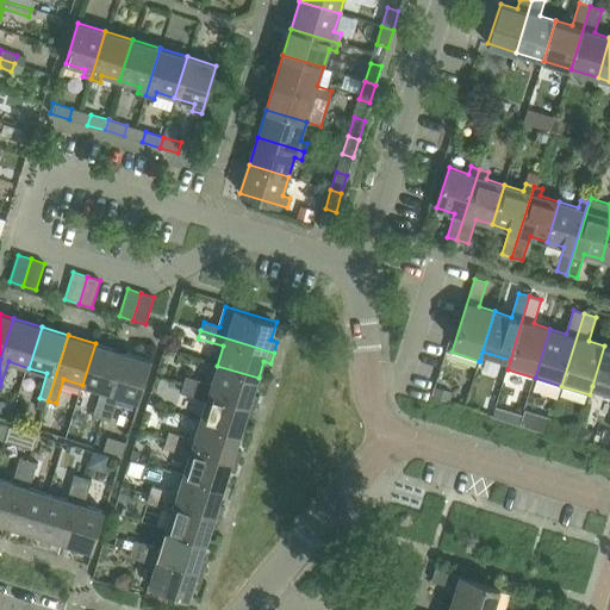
[(103,418),(123,352),(95,343),(82,385),(101,391),(94,415),(103,418)]
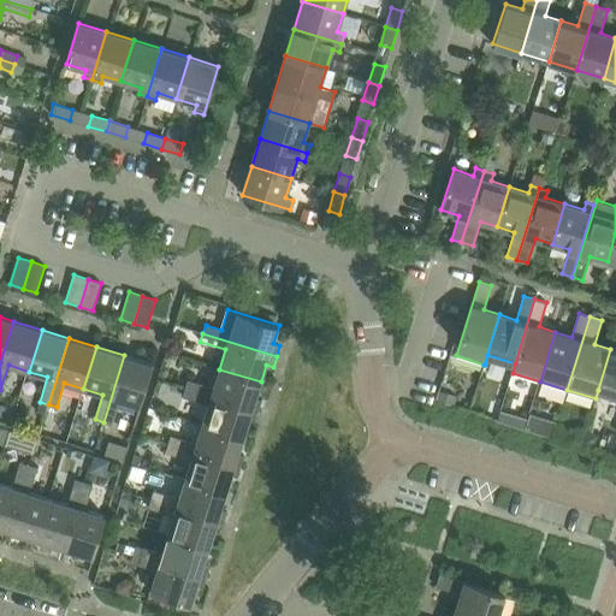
[(615,395),(615,350),(610,349),(598,390),(615,395)]
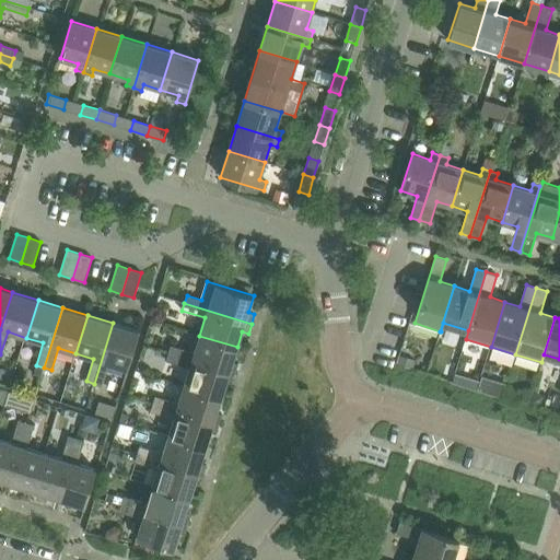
[(127,369),(138,331),(139,331),(113,323),(94,384),(102,386),(108,363),(127,369)]
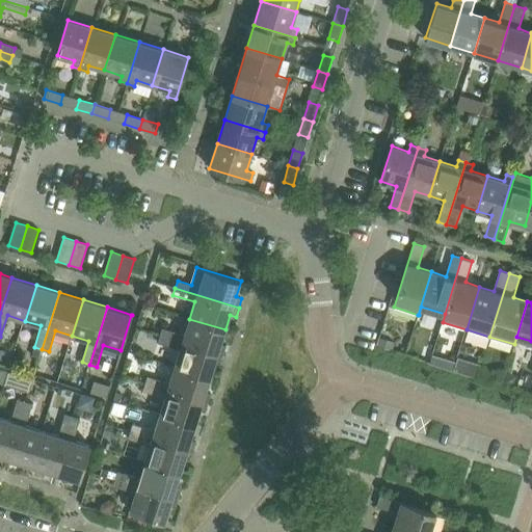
[(221,344),(225,329),(189,319),(185,335),(163,328),(160,336),(223,355),(227,346),(221,344)]
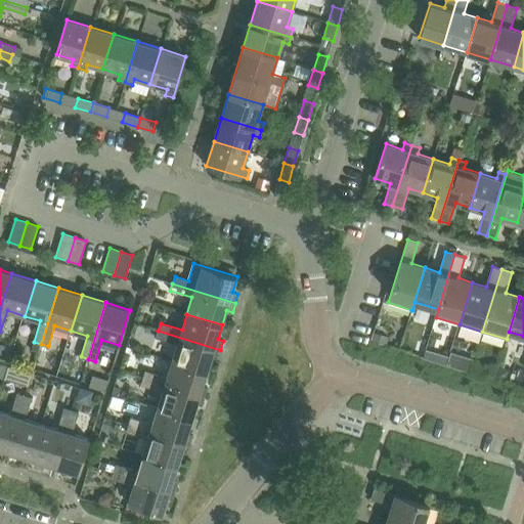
[(218,358),(220,350),(158,331),(156,338),(177,344),(172,361),(207,373),(212,357),(218,358)]
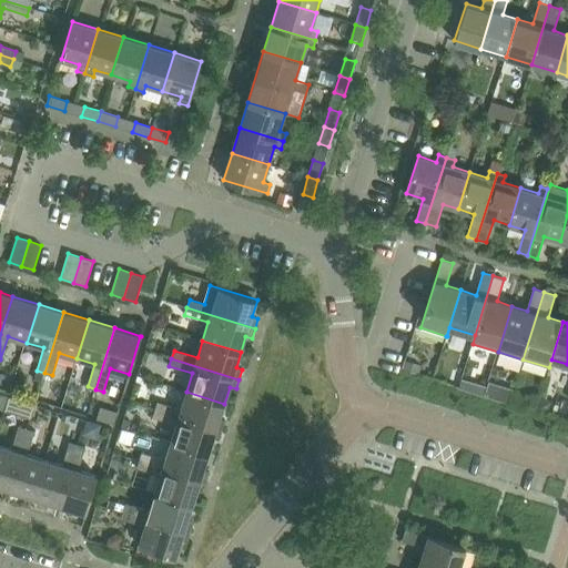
[(220,418),(224,404),(186,392),(181,408),(158,402),(155,411),(223,430),(226,421),(220,418)]
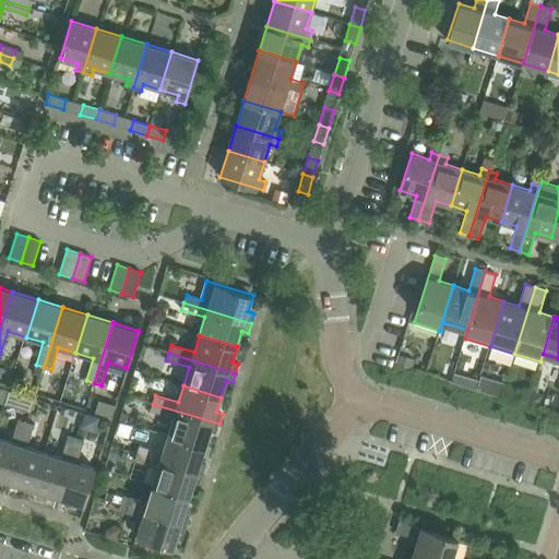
[(216,433),(219,424),(153,404),(151,411),(174,417),(168,436),(205,448),(211,431),(216,433)]
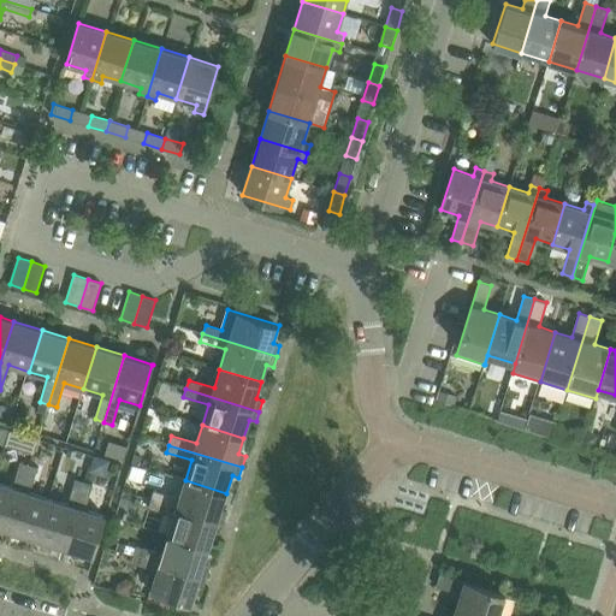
[(0,528),(10,532),(30,465),(21,462),(13,487),(0,483),(0,528)]
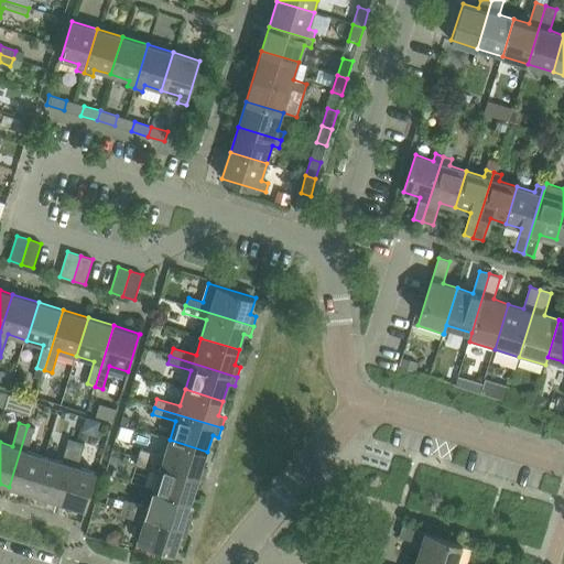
[(33,495),(45,456),(28,451),(34,427),(28,425),(9,487),(33,495)]
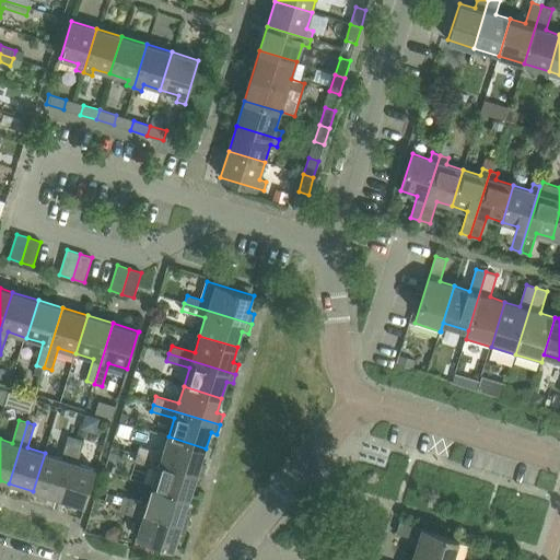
[(58,499),(77,438),(69,435),(62,458),(45,453),(33,491),(58,499)]
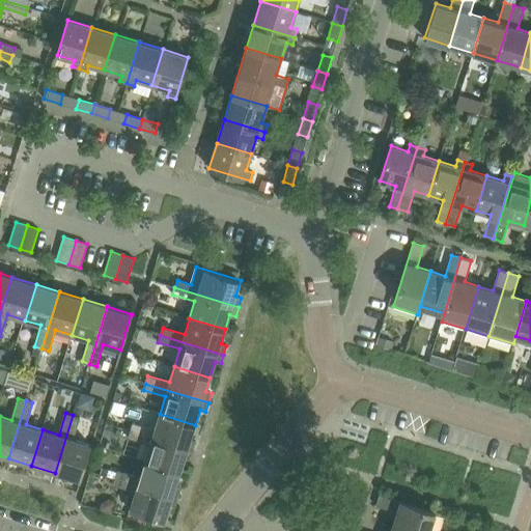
[(191,439),(195,425),(160,414),(155,429),(133,423),(130,431),(194,450),(196,441),(191,439)]
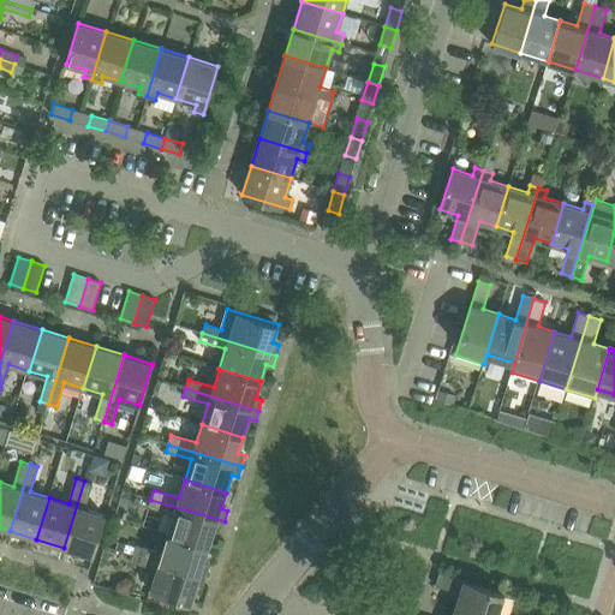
[(93,556),(106,515),(85,508),(93,484),(84,481),(64,548),(93,556)]
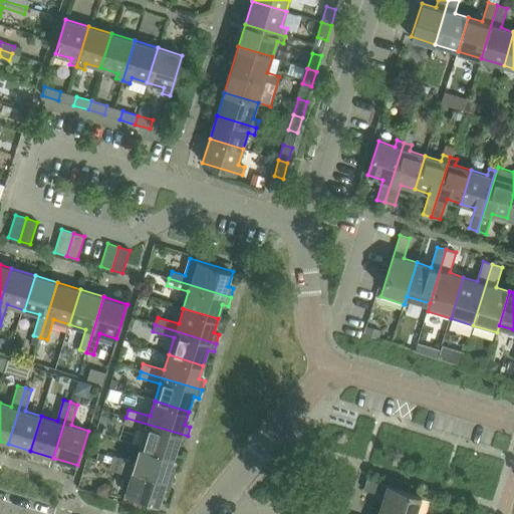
[(175,457),(179,443),(185,445),(188,436),(125,418),(123,424),(145,430),(140,447),(175,457)]
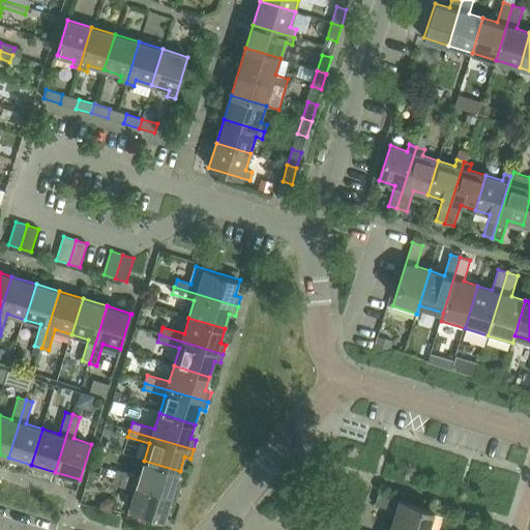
[(176,486),(180,471),(144,461),(140,476),(118,470),(115,477),(178,497),(181,488),(176,486)]
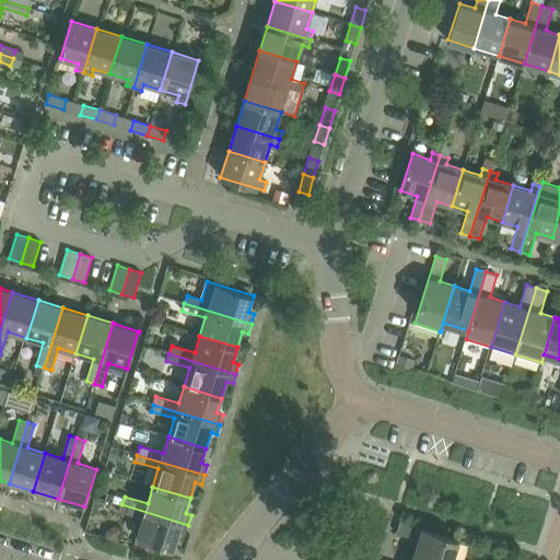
[(186,534),(188,525),(121,504),(119,512),(142,518),(137,537),(174,549),(179,533),(186,534)]
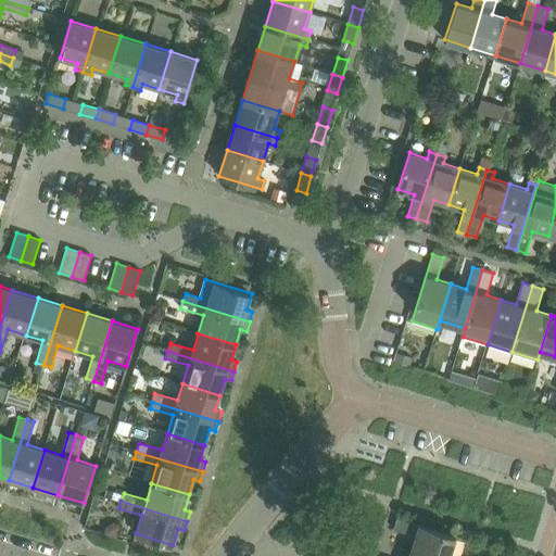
[(425,555),(450,555),(456,536),(396,518),(393,530),(415,536),(411,552),(425,555)]
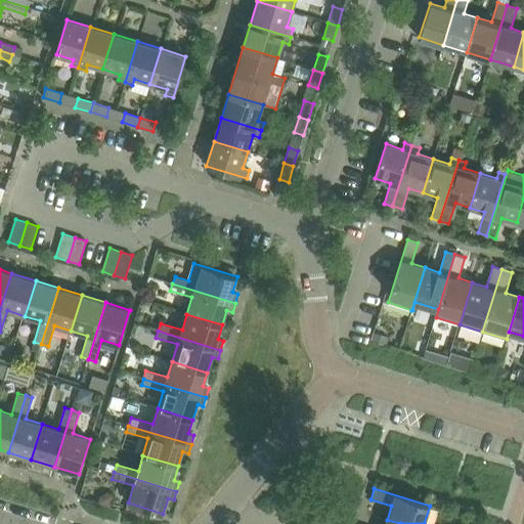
All buildings are outlined.
